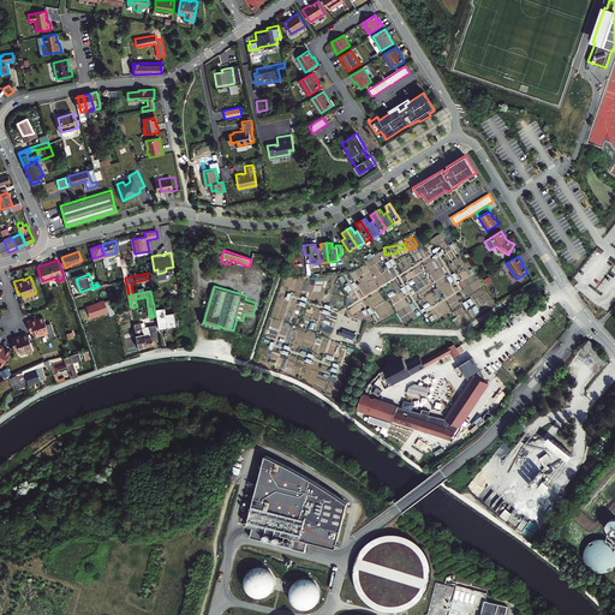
[(111,315),(117,312),(111,298),(88,306),(91,317),(108,310),(111,315)]
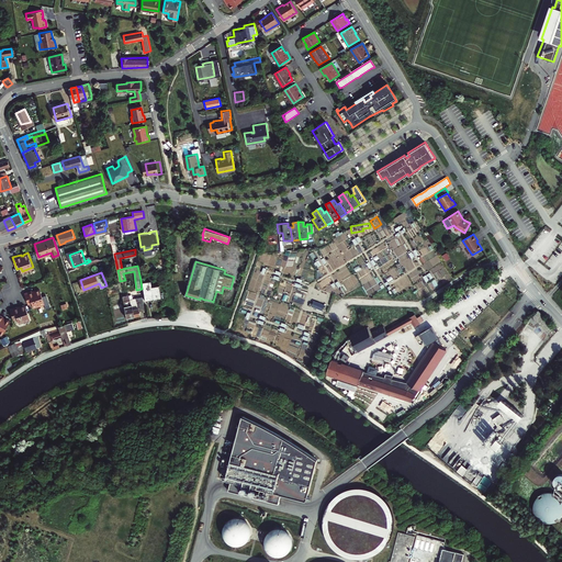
[(150,280),(143,282),(146,300),(163,296),(159,283),(152,284),(150,280)]
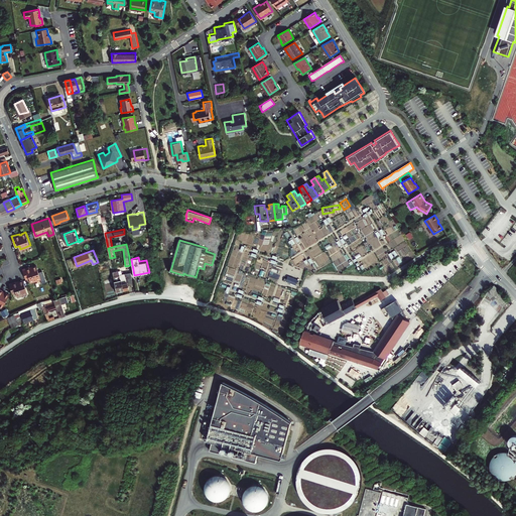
[(25,276),(26,278),(29,277),(31,281),(41,277),(42,282),(46,280),(42,269),(38,270),(36,264),(32,265),(32,266),(30,267),(29,265),(22,268),(25,276)]
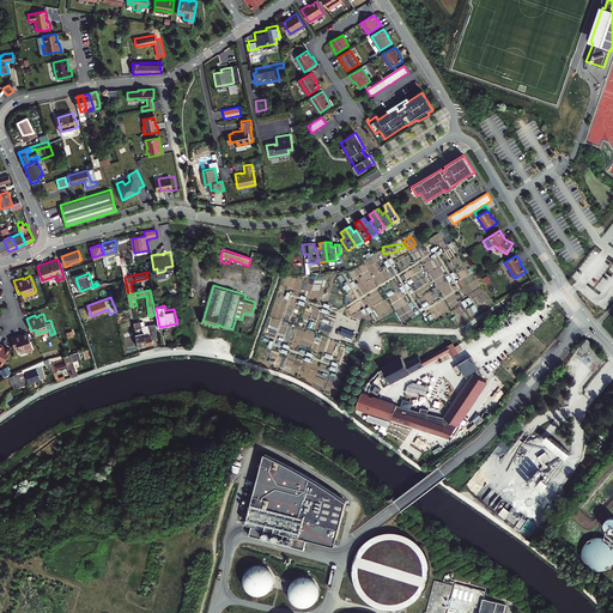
[(362,321),(347,315),(345,322),(358,328),(362,321)]
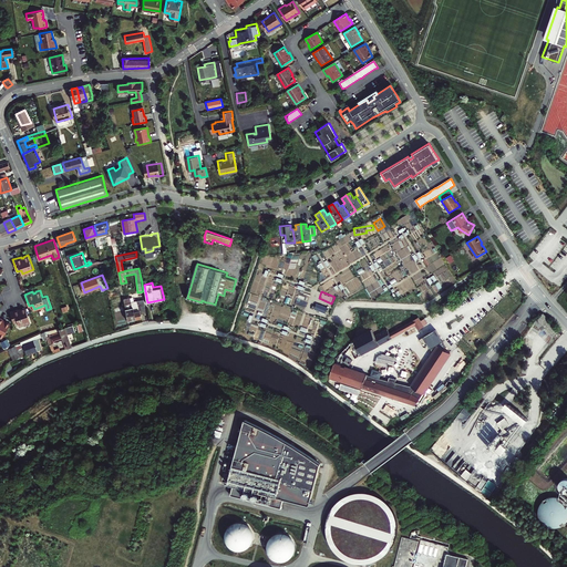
[(144,299),(136,300),(132,301),(131,299),(125,300),(127,308),(126,308),(129,319),(142,317),(142,313),(146,312),(144,299)]
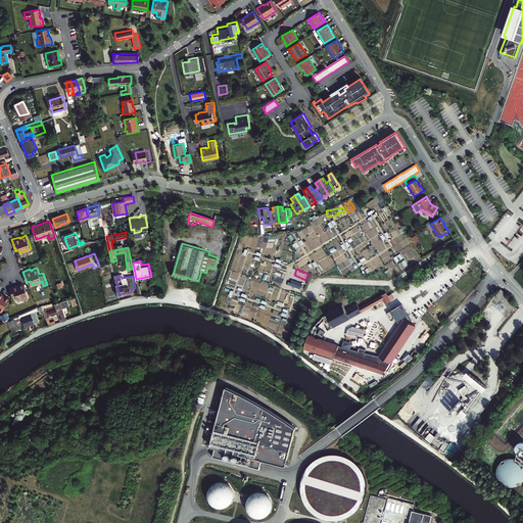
[(292,279),(290,285),(301,289),(303,283),(292,279)]
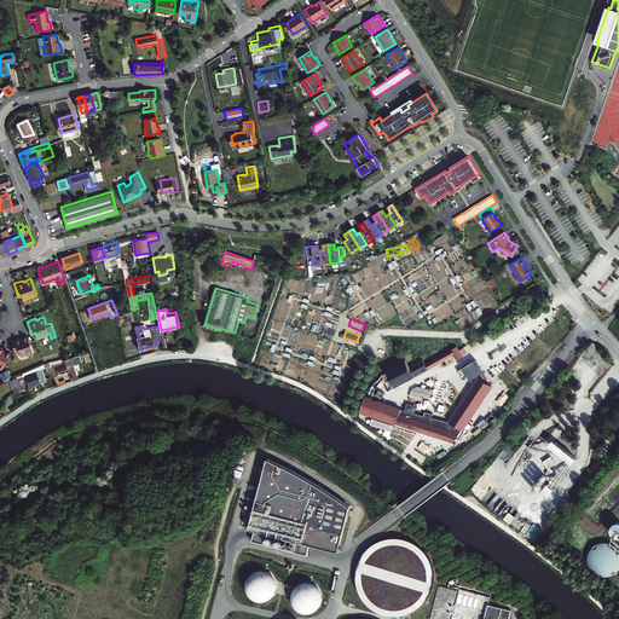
[(19,336),(11,340),(15,347),(16,352),(19,351),(21,354),(34,351),(28,335),(23,336),(23,337),(21,339),(19,336)]
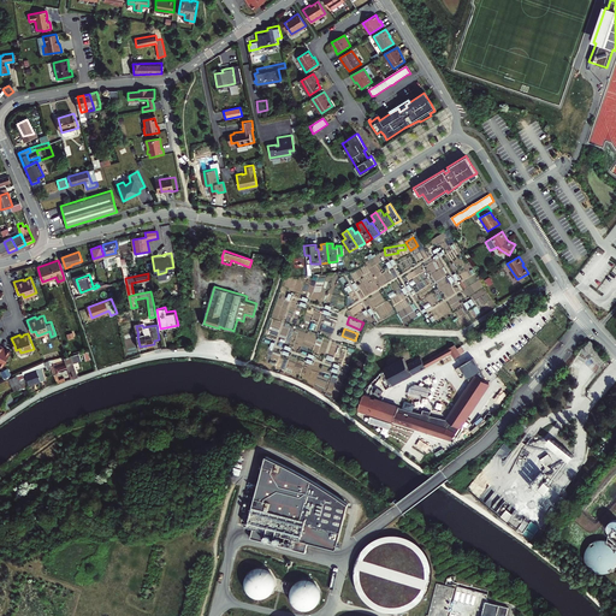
[(611,356),(592,338),(586,345),(584,349),(588,354),(591,350),(594,354),(604,363),(611,356)]
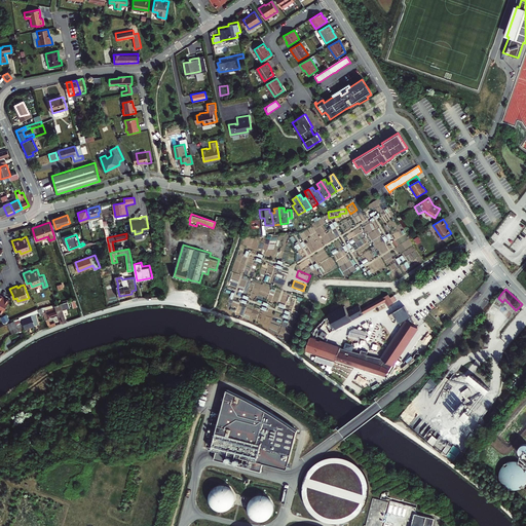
[(397,293),(396,291),(366,307),(365,306),(363,307),(362,305),(350,311),(346,305),(330,314),(336,324),(334,325),(335,328),(337,327),(338,328),(388,301),(391,306),(397,303),(396,301),(401,298),(397,293)]
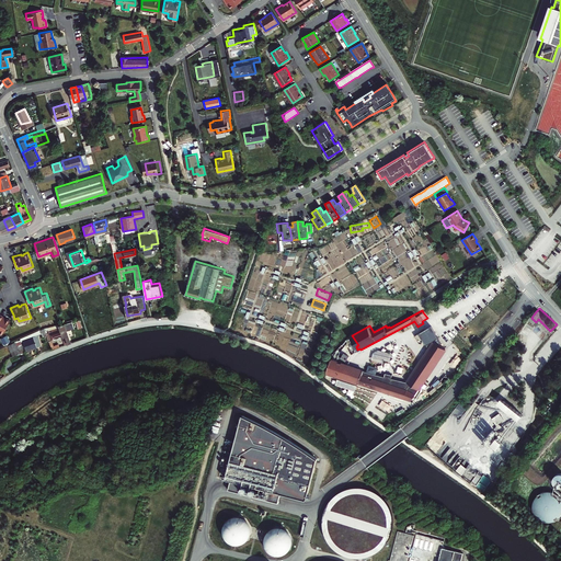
[(4,316),(0,312),(0,331),(3,333),(10,320),(6,317),(6,318),(3,317),(4,316)]
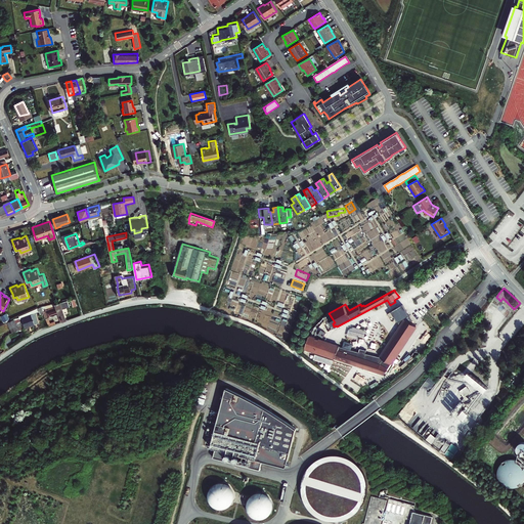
[(67,318),(59,300),(53,302),(54,307),(56,307),(58,312),(58,313),(60,319),(61,320),(67,318)]
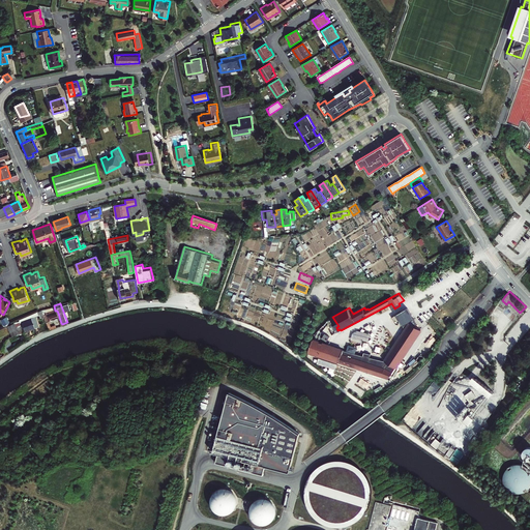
[(346,350),(315,340),(311,351),(342,361),(391,378),(413,344),(422,330),(423,329),(416,325),(409,315),(412,313),(408,306),(398,313),(406,327),(407,329),(392,353),(389,351),(385,357),(389,360),(385,367),(345,354),(346,350)]
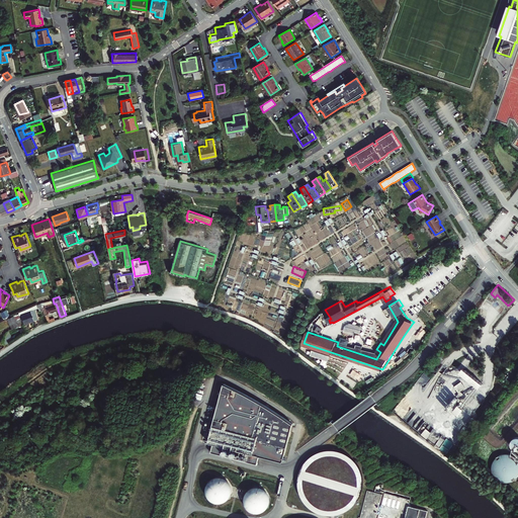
[(30,310),(20,314),(23,323),(36,319),(32,309),(37,307),(38,310),(41,308),(41,306),(40,303),(36,304),(37,305),(30,307),(30,310)]
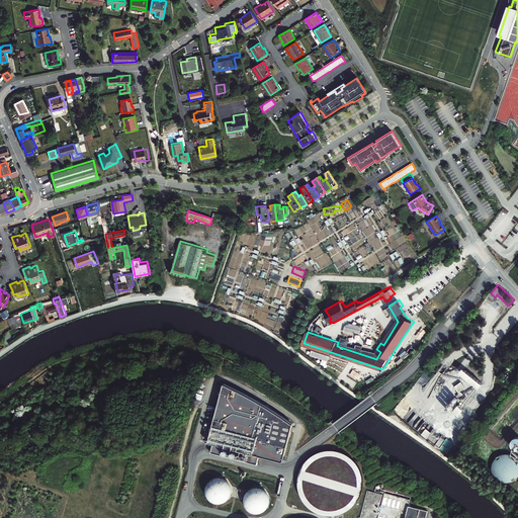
[(41,308),(45,314),(58,309),(56,304),(54,304),(50,306),(49,303),(41,306),(41,308)]
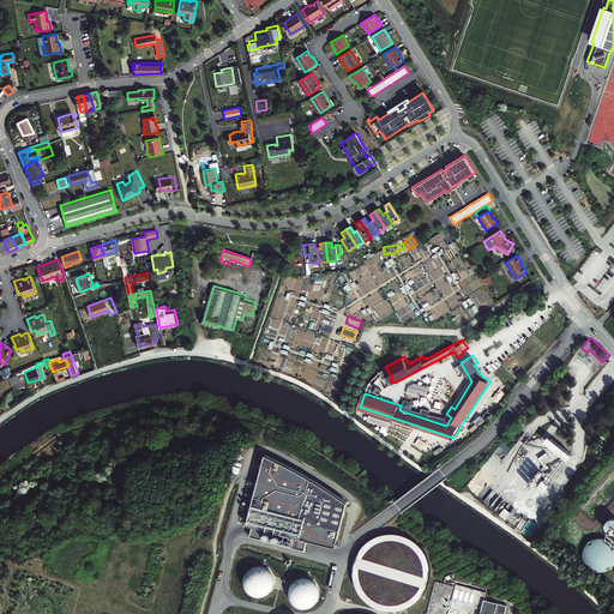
[(8,365),(0,368),(4,375),(11,372),(8,365)]
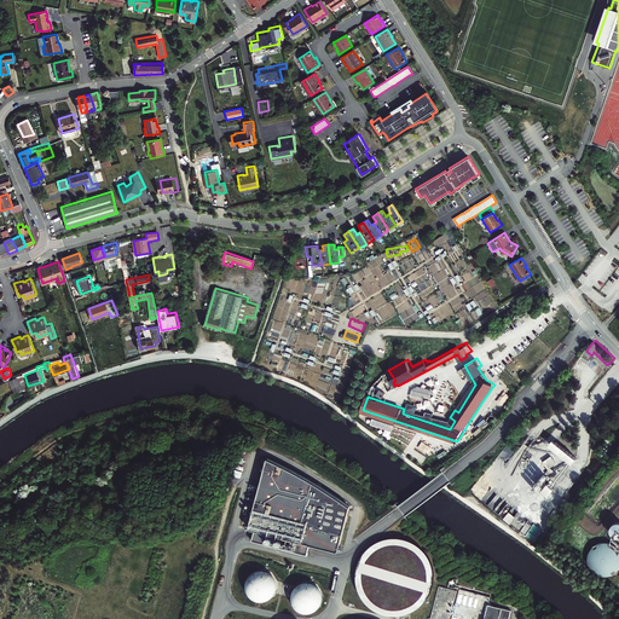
[(13,376),(13,377),(17,388),(19,388),(28,387),(28,386),(24,375),(23,372),(13,376)]
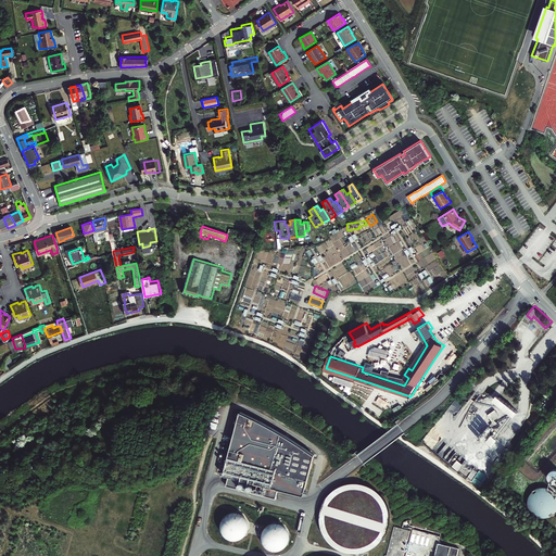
[(404,369),(416,351),(408,345),(395,364),(404,369)]
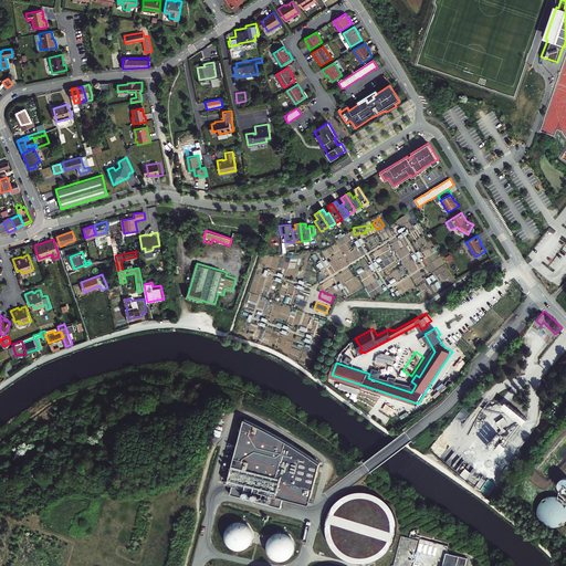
[(507,408),(504,412),(522,427),(526,422),(507,408)]
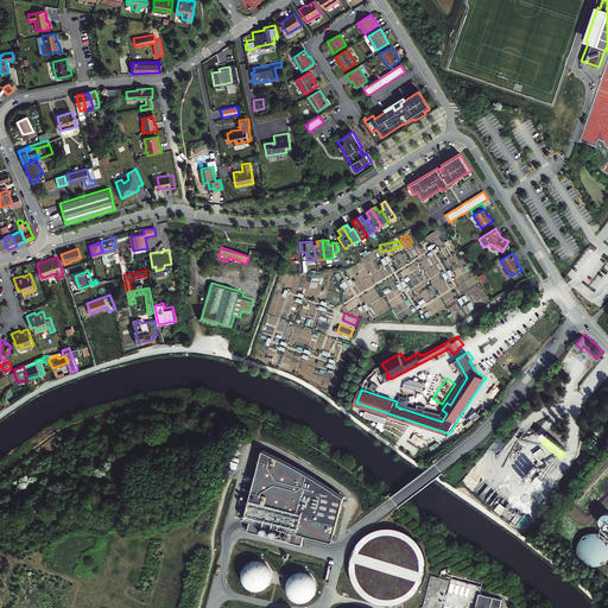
[(232,458),(242,461),(245,449),(234,445),(232,458)]
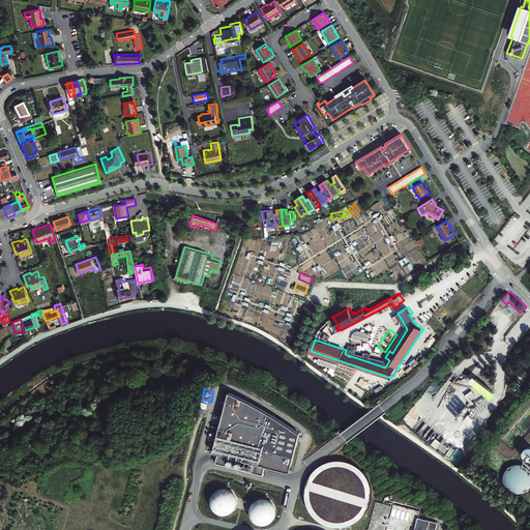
[(241,392),(229,392),(213,452),(217,453),(215,463),(264,475),(266,466),(290,472),(300,434),(296,427),(289,417),(281,409),(269,401),(256,395),(241,392)]
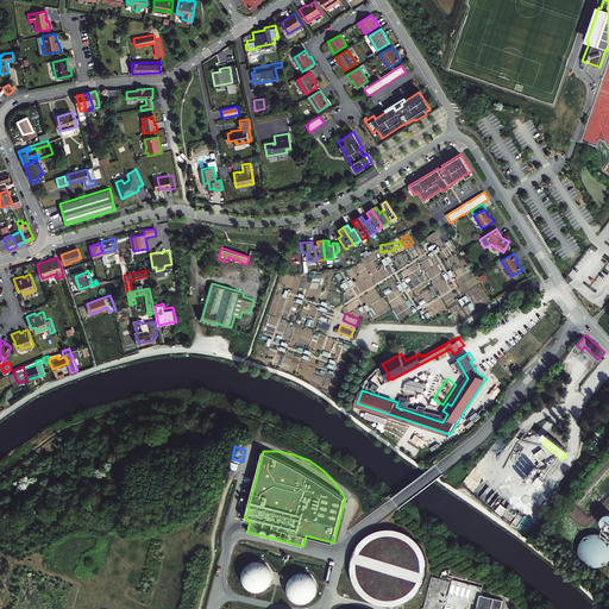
[(540,454),(533,459),(538,466),(545,460),(540,454)]
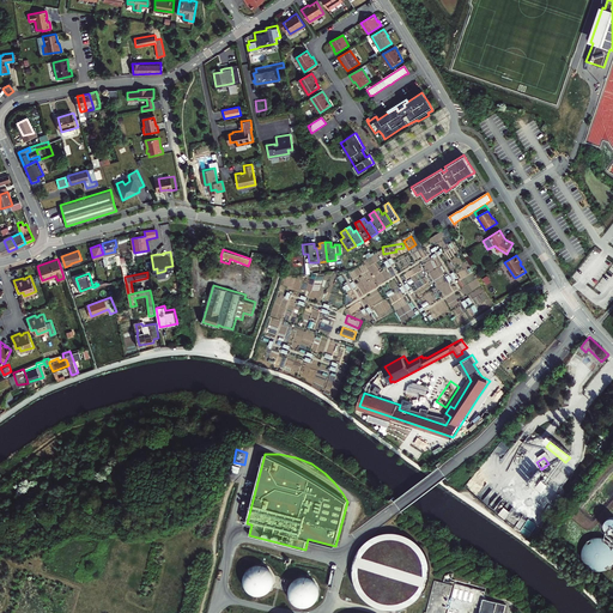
[(490,491),(484,499),(493,507),(492,509),(505,519),(507,516),(510,519),(513,515),(509,513),(514,507),(497,495),(495,498),(493,498),(491,502),(486,498),(491,492),(490,491)]
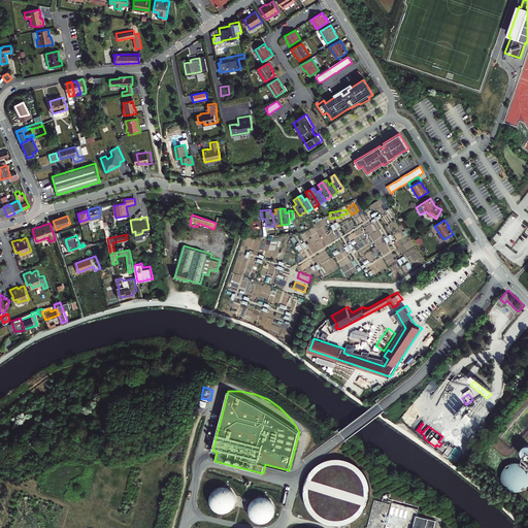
[(519,456),(527,463),(527,457),(522,453),(519,456)]
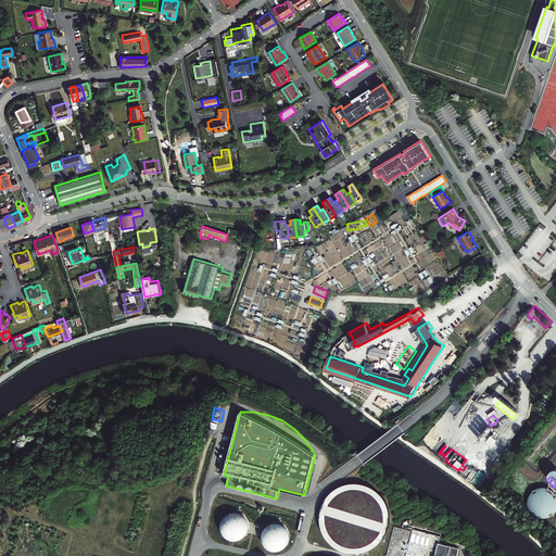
[(377,546),(384,538),(390,526),(390,514),(388,504),(381,494),(374,488),(364,483),(353,482),(343,484),(333,490),(325,498),(320,510),(320,522),(324,534),(331,544),(341,551),(353,553),(365,552),(377,546)]
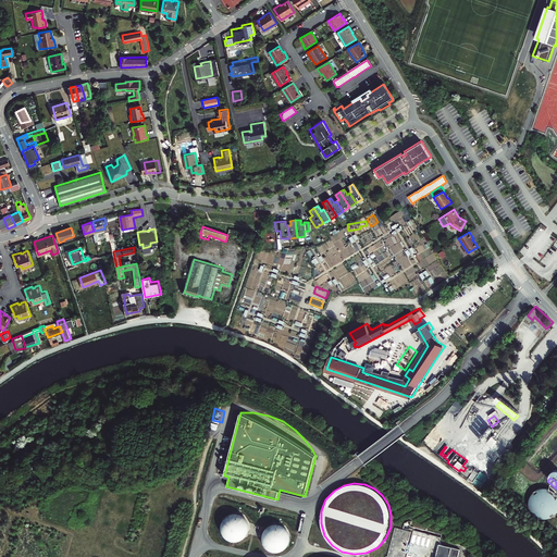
[(547,485),(546,485),(545,485),(544,485),(543,485),(542,485),(541,486),(540,486),(539,487),(537,487),(537,489),(536,489),(535,490),(534,491),(534,492),(533,492),(533,493),(532,494),(532,495),(532,496),(531,497),(531,498),(531,499),(531,500),(531,502),(531,503),(531,504),(532,505),(532,506),(532,507),(533,508),(533,509),(534,510),(535,511),(536,512),(537,514),(539,515),(540,515),(541,516),(542,516),(543,516),(544,516),(545,516),(546,516),(547,516),(548,516),(549,516),(551,516),(552,516),(553,516),(554,515),(555,515),(555,514),(556,514),(556,512),(556,511),(556,489),(556,487),(555,487),(554,486),(553,486),(552,485),(551,485),(549,485),(548,485),(547,485)]
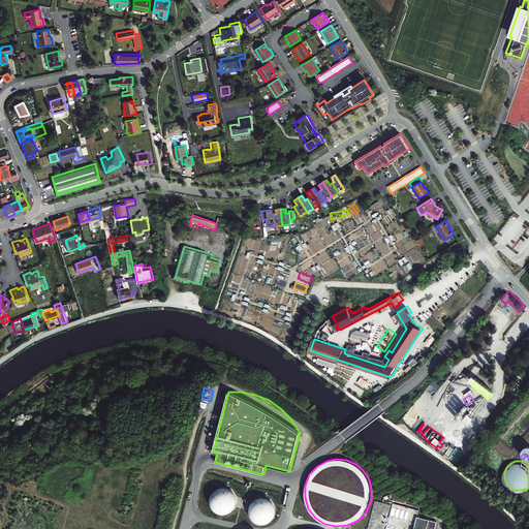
[(211,512),(235,514),(237,491),(212,489),(211,512)]
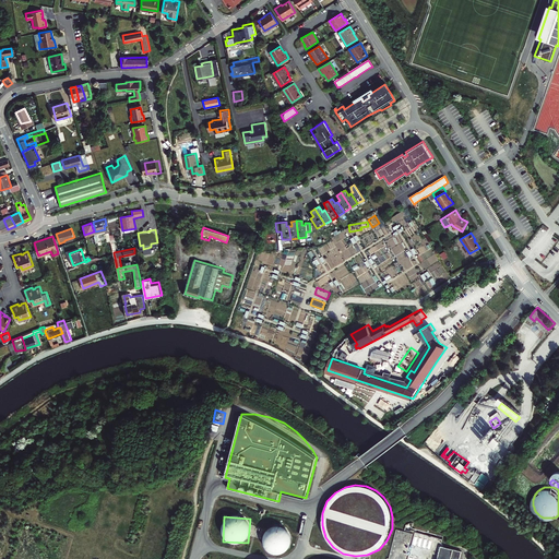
[(290,554),(289,527),(264,527),(264,554),(290,554)]
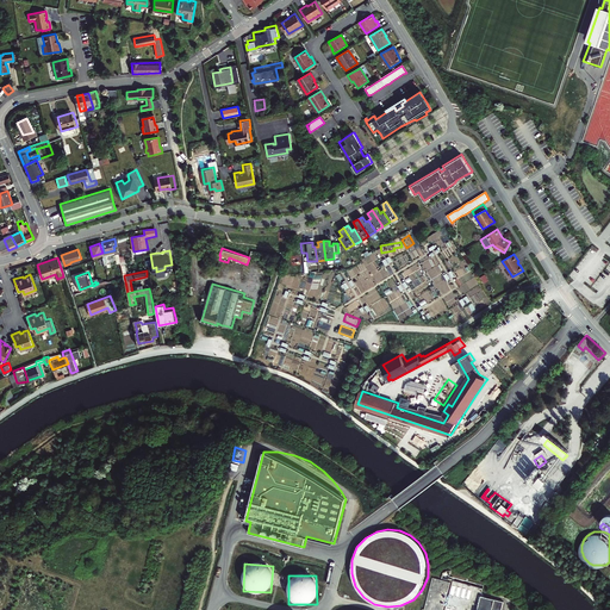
[(450,583),(433,578),(424,609),(442,609),(444,605),(446,607),(444,609),(472,609),(473,609),(500,609),(504,602),(481,596),(483,589),(453,580),(449,596),(447,596),(450,583)]
